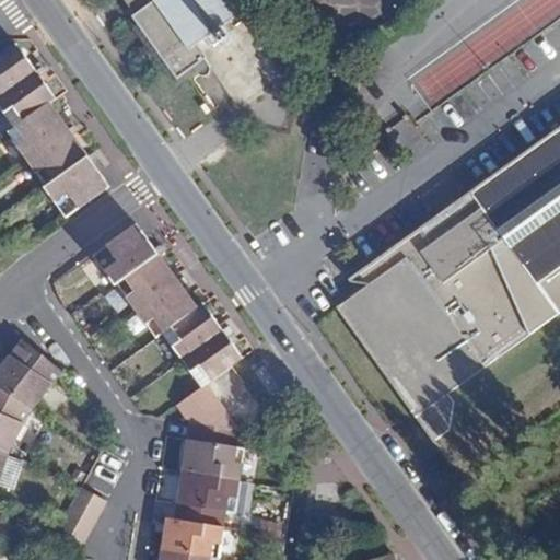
[(241,14),(235,0),(125,0),(130,8),(126,10),(150,43),(153,41),(178,76),(193,65),(199,73),(209,66),(195,46),(241,14)]
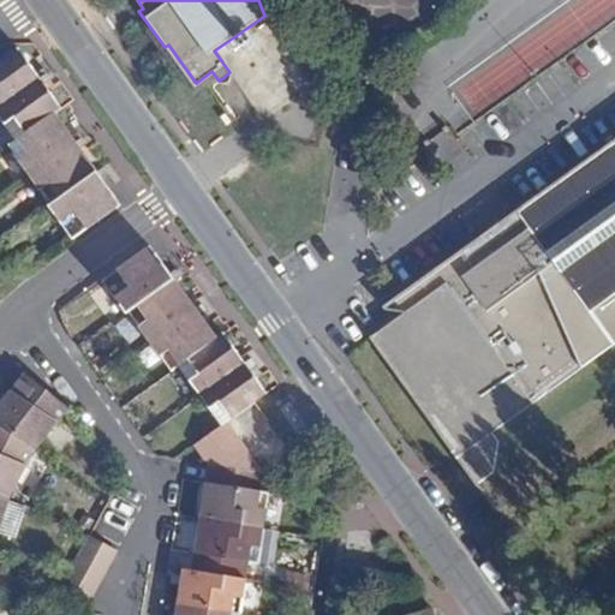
[(54,70),(47,59),(41,64),(45,67),(37,72),(31,64),(24,54),(21,49),(0,63),(0,107),(41,78),(54,70)]
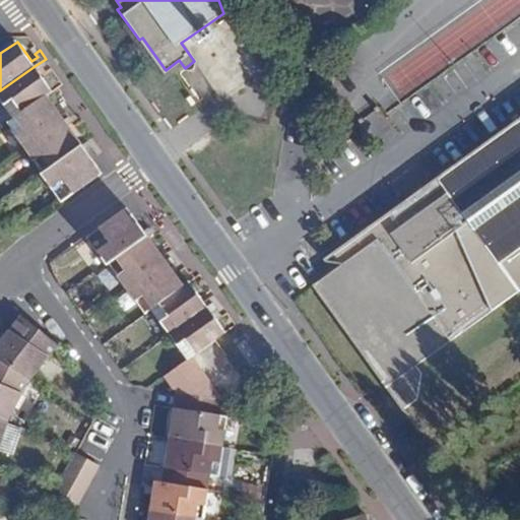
[(35,66),(0,90),(0,99),(14,119),(47,95),(53,91),(49,85),(41,75),(39,71),(49,64),(46,59),(35,66)]
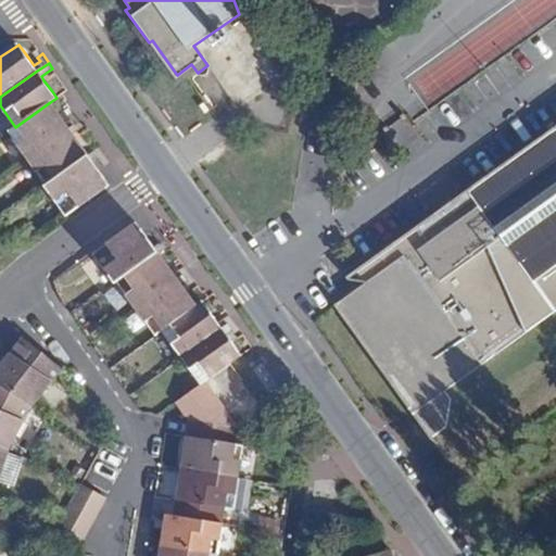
[(403,116),(390,99),(374,111),(387,128),(403,116)]
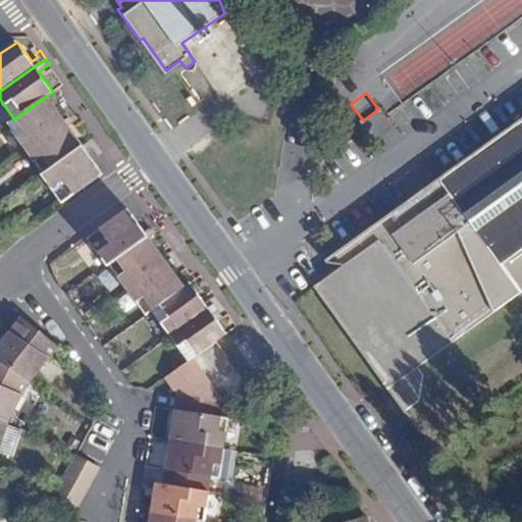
[(47,96),(14,119),(8,123),(27,149),(65,121),(75,114),(69,105),(64,108),(67,112),(61,116),(58,111),(52,103),(47,96)]
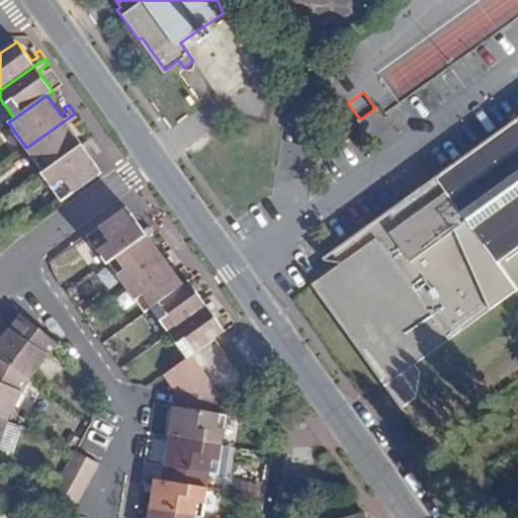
[(65,120),(26,148),(44,172),(82,145),(80,141),(72,130),(69,125),(79,118),(75,113),(65,120)]
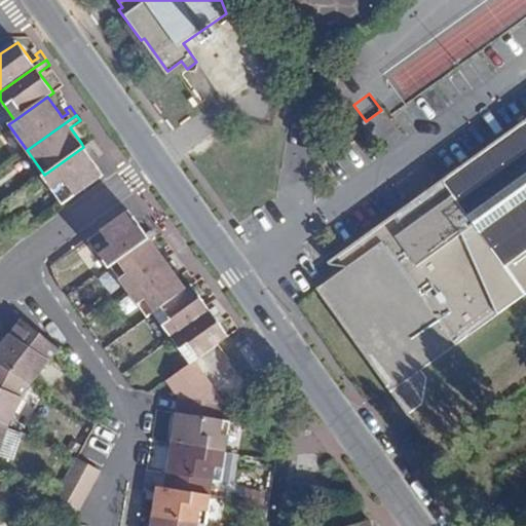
[(525,121),(330,263),(329,263),(329,264),(340,271),(316,289),(408,415),(410,413),(423,404),(427,377),(421,370),(525,294),(525,121)]
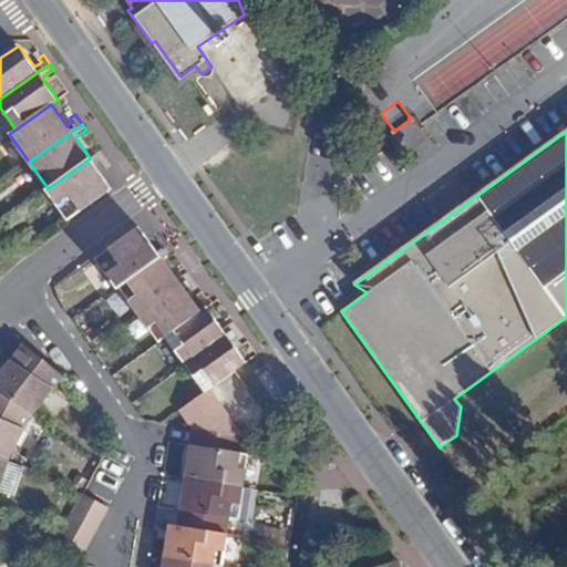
[(90,158),(48,188),(45,191),(68,220),(112,188),(107,182),(101,173),(95,165),(101,161),(107,169),(112,166),(101,151),(90,158)]
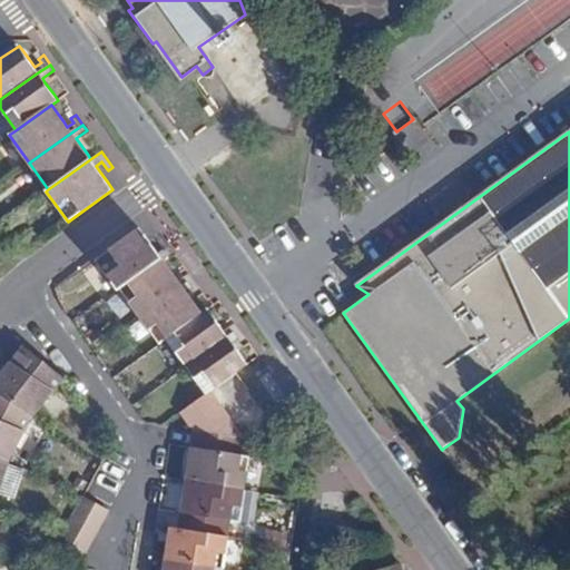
[(118,292),(120,290),(163,259),(174,252),(163,236),(157,239),(164,249),(157,254),(155,249),(149,243),(143,234),(140,229),(96,262),(118,292)]
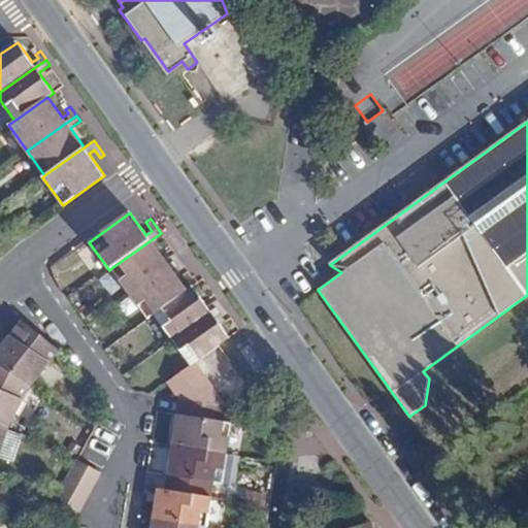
[(111,268),(130,294),(168,265),(174,261),(178,258),(175,253),(165,260),(162,256),(159,252),(154,245),(151,240),(111,268)]
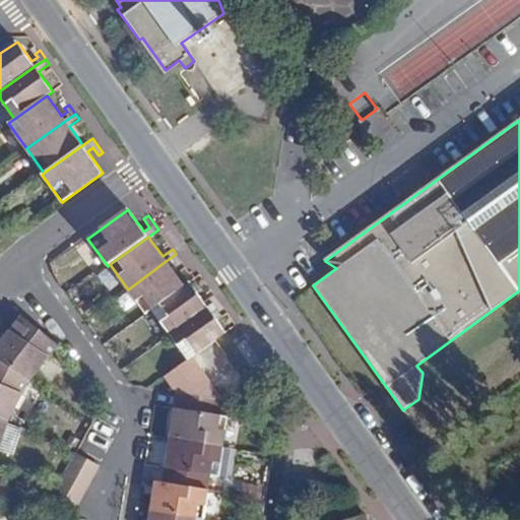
[(145,314),(152,309),(184,286),(170,266),(176,262),(178,265),(182,262),(176,254),(172,257),(166,261),(128,289),(145,314)]
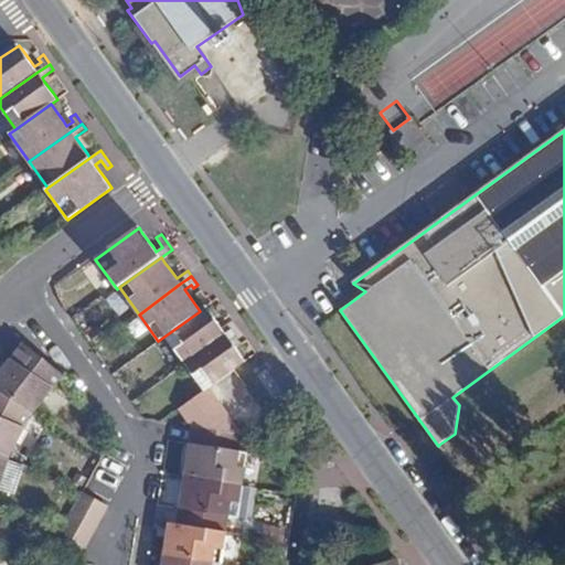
[(226,333),(237,324),(233,320),(222,328),(219,322),(211,311),(206,306),(200,311),(166,336),(184,363),(226,333)]
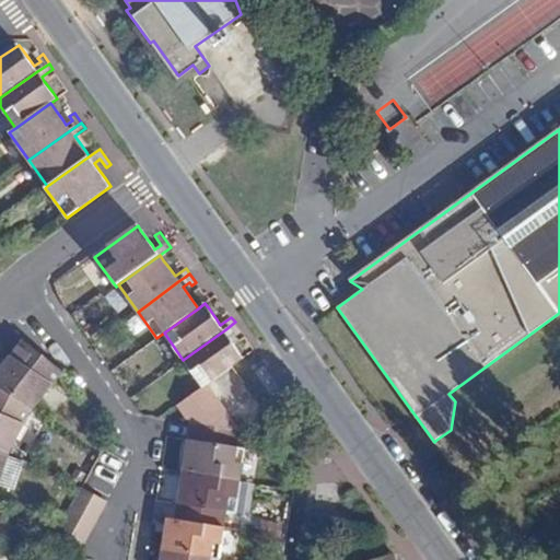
[(232,366),(244,358),(238,351),(232,341),(228,336),(234,331),(237,336),(242,331),(235,322),(224,330),(183,360),(203,387),(207,384),(232,366)]
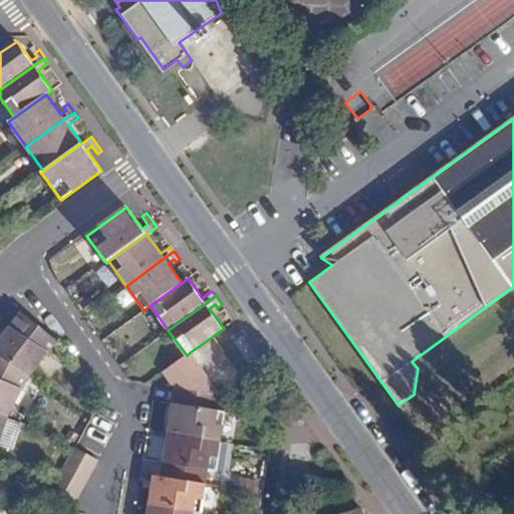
[(0,356),(30,376),(48,352),(58,340),(22,312),(21,312),(12,323),(1,337),(0,336),(0,356)]
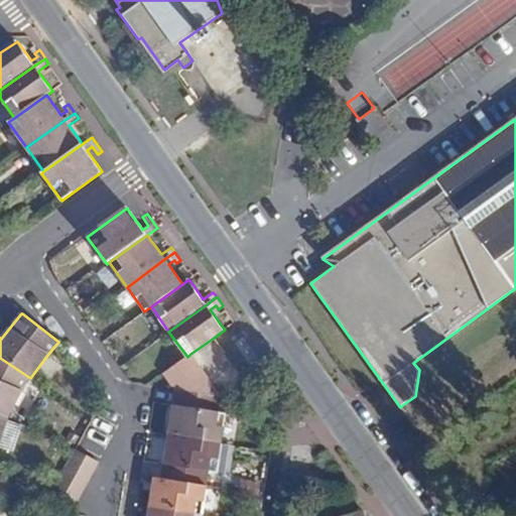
[(222,397),(190,354),(187,357),(163,374),(176,390),(221,398),(222,397)]
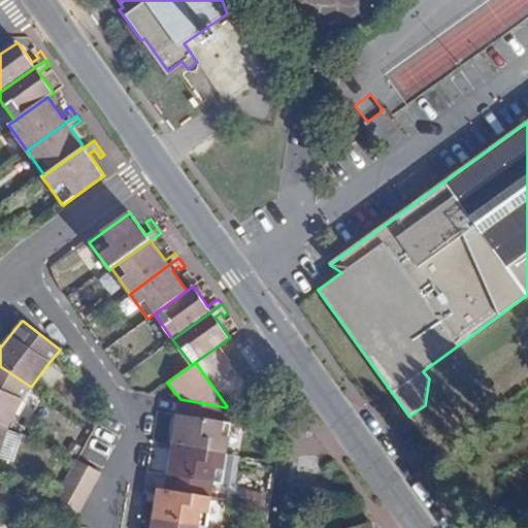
[(0,423),(9,427),(24,399),(31,387),(0,366),(0,423)]
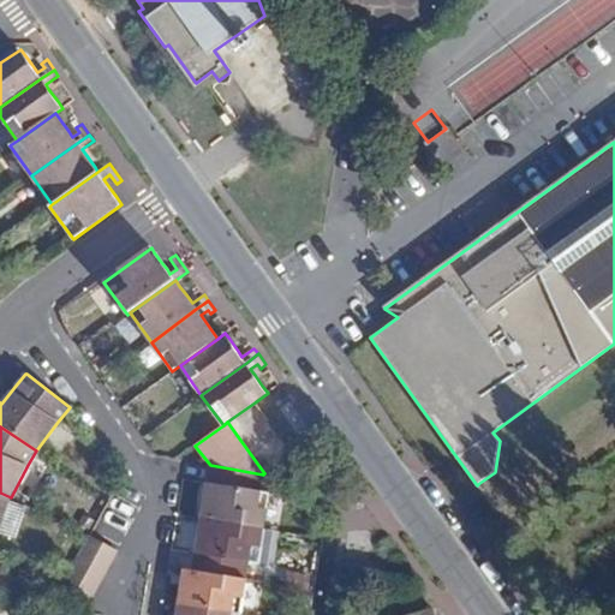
[(261,491),(263,475),(210,465),(207,483),(261,491)]
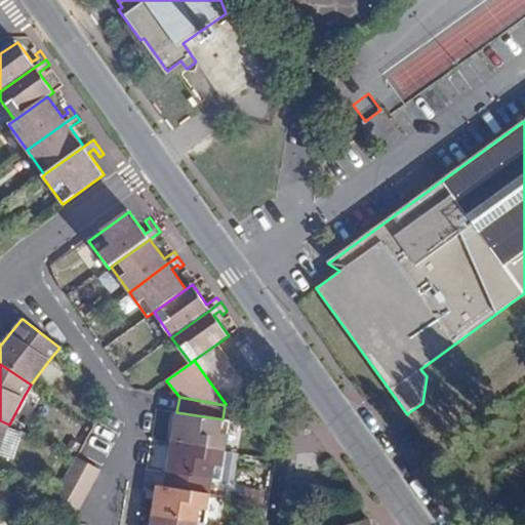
[(230,420),(223,419),(176,412),(172,442),(226,451),(226,450),(228,435),(230,420)]
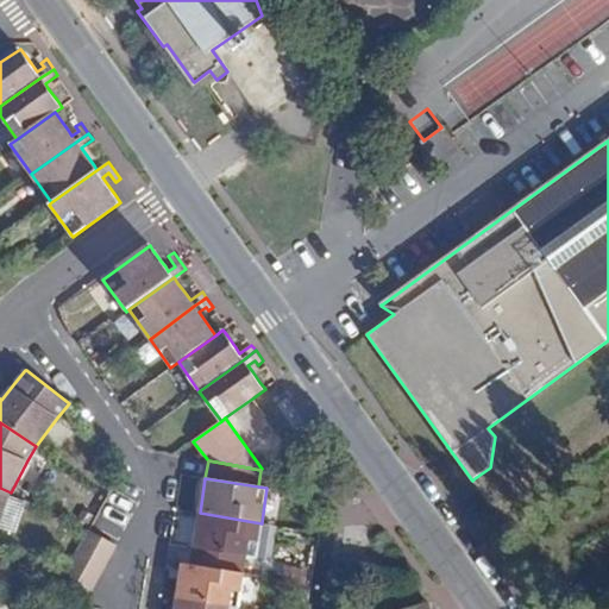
[(0,523),(11,493),(0,488),(0,523)]
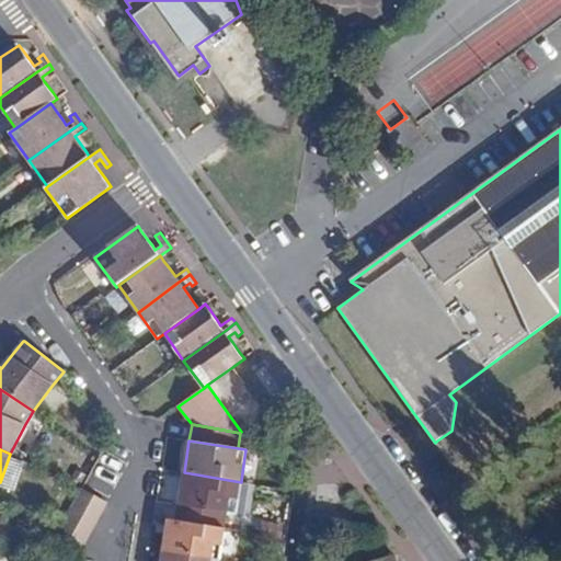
[(240,482),(241,482),(184,472),(179,505),(175,521),(225,528),(227,513),(236,514),(238,500),(240,482)]
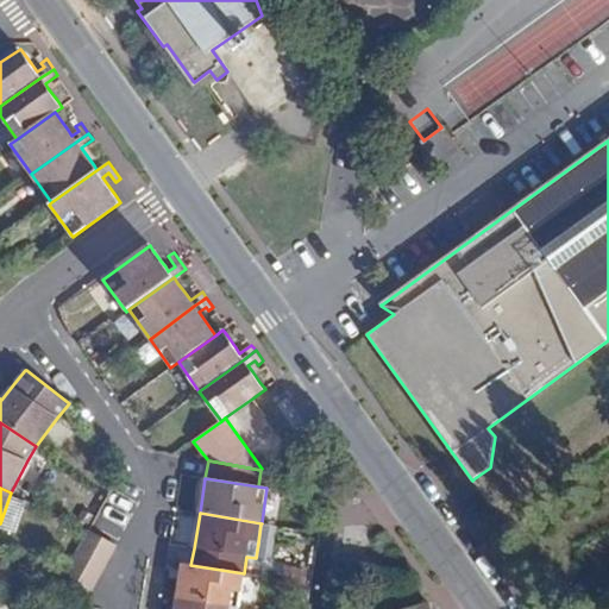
[(80,546),(108,560),(117,545),(89,529),(80,546)]
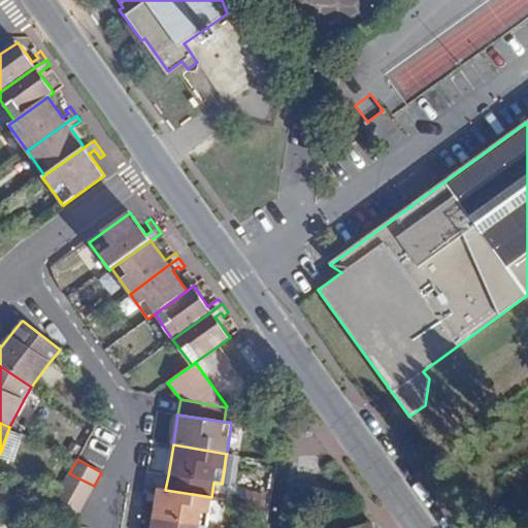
[(62,487),(87,499),(94,486),(69,473),(62,487)]
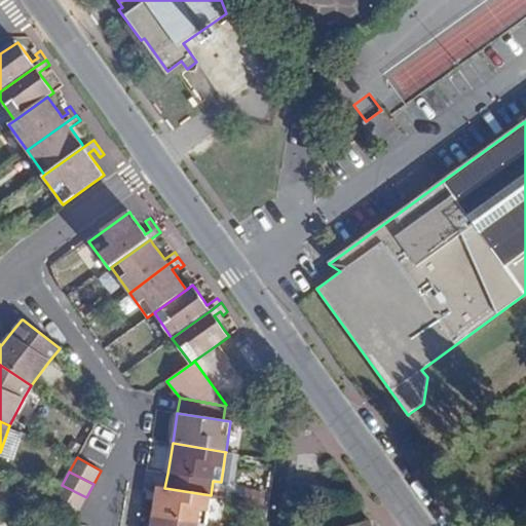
[(79,512),(86,497),(62,485),(54,498),(79,512)]
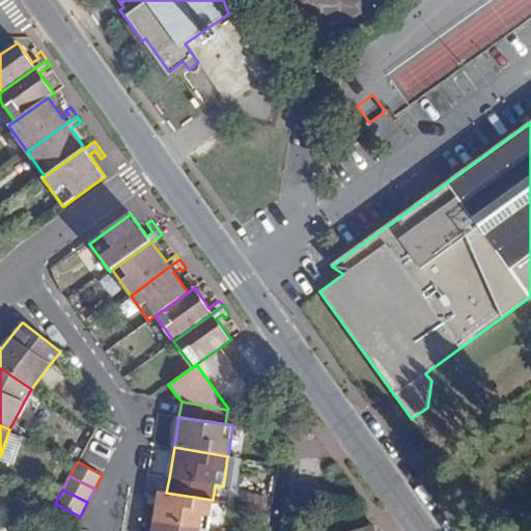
[(210,516),(213,500),(166,493),(159,492),(154,522),(206,530),(210,516)]
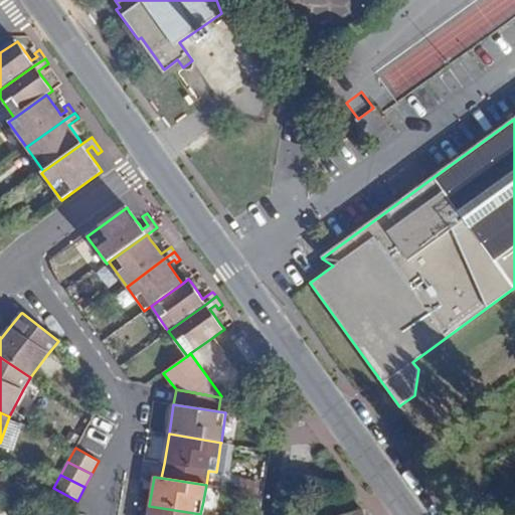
[(200,514),(149,506),(149,507),(147,514),(200,514)]
